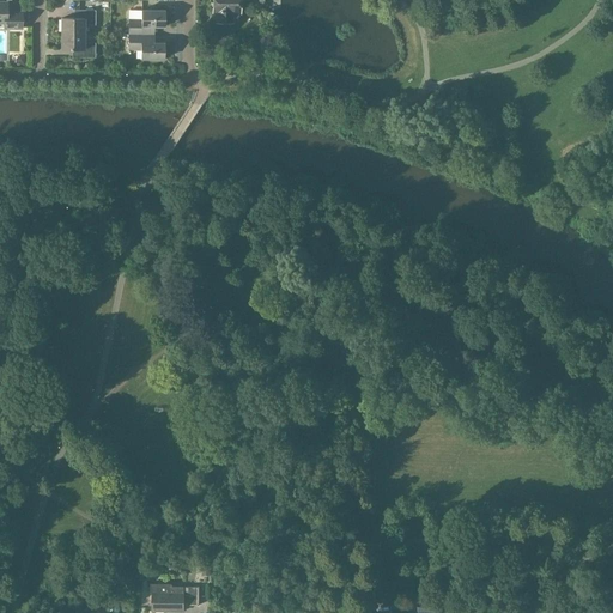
[(212,0),(213,12),(217,12),(217,22),(230,22),(230,11),(240,11),(238,0),(212,0)]
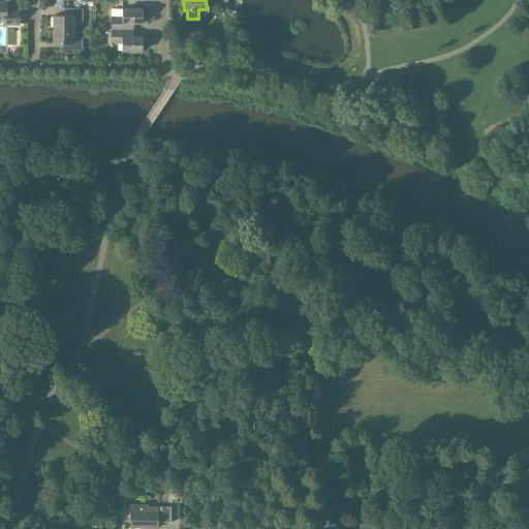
[(0,19),(3,20),(3,24),(19,25),(19,10),(5,10),(5,2),(0,1),(0,19)]
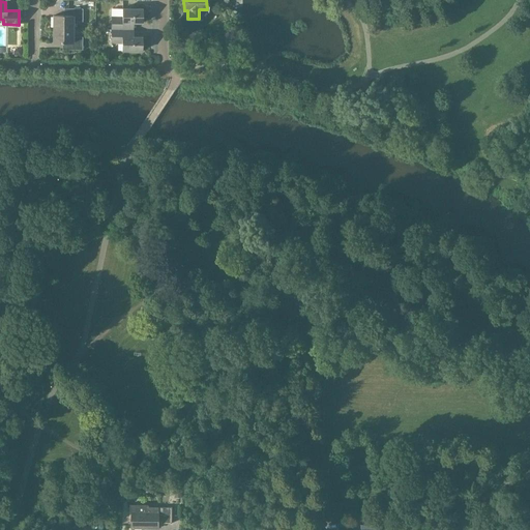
[(53,29),(72,29),(72,22),(82,22),(82,8),(67,8),(67,16),(53,16),(53,29)]
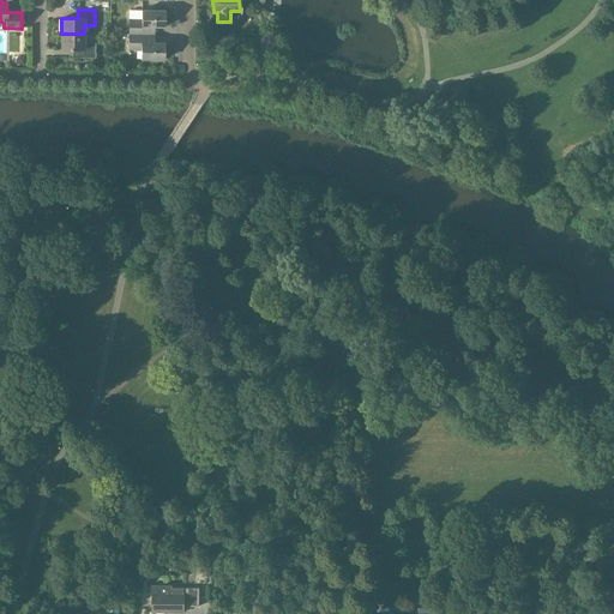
[(128,35),(154,35),(154,26),(164,26),(164,11),(142,10),(142,19),(128,19),(128,35)]
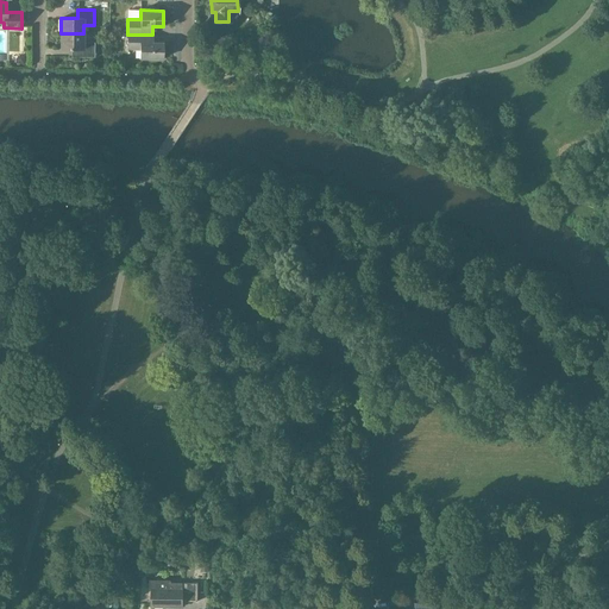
[(83,43),(83,33),(61,33),(61,49),(71,49),(71,57),(94,57),(94,43),(83,43)]
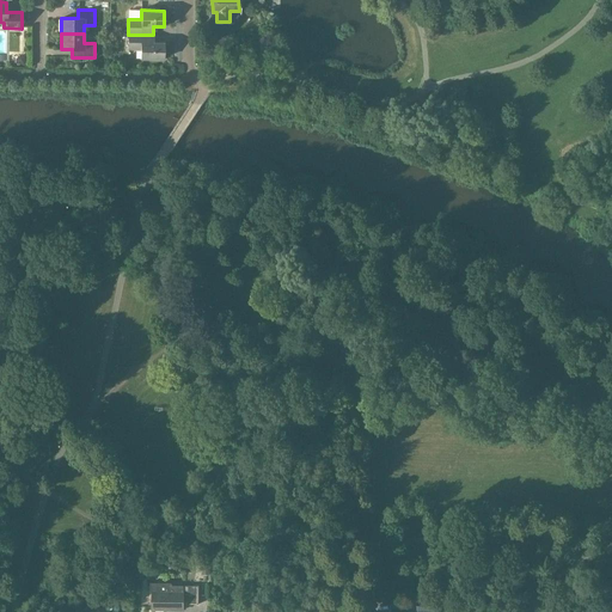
[(153,43),(153,35),(128,35),(128,49),(140,49),(140,59),(164,59),(164,43),(153,43)]
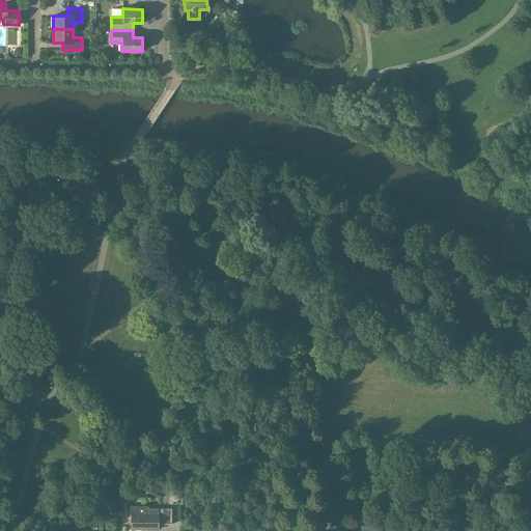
[(148,505),(130,505),(130,513),(132,513),(132,529),(159,529),(159,524),(172,524),(172,508),(165,507),(149,507),(148,505)]
